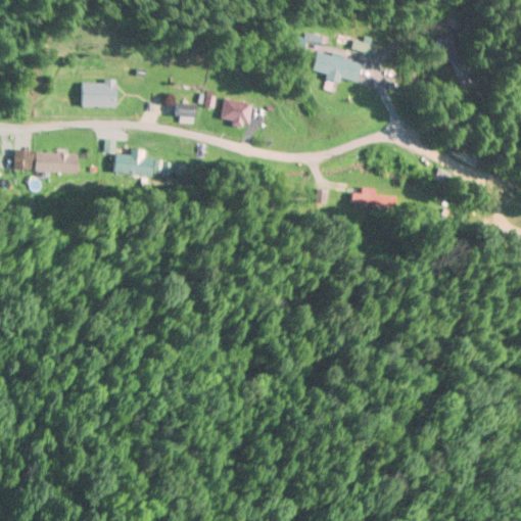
[(466,54),(448,34),(436,44),(454,64),(466,54)]
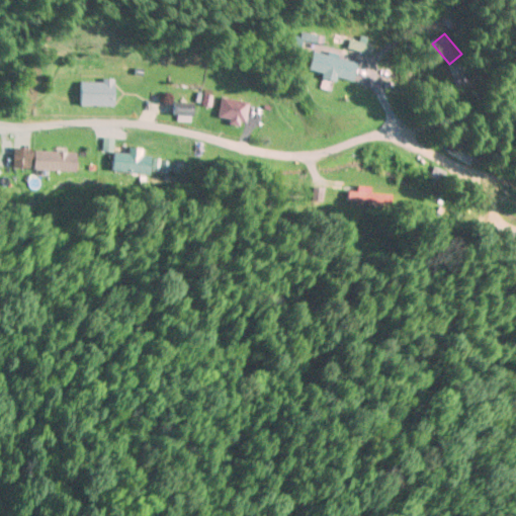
[(371,53),(373,46),(353,39),(351,47),(371,53)]
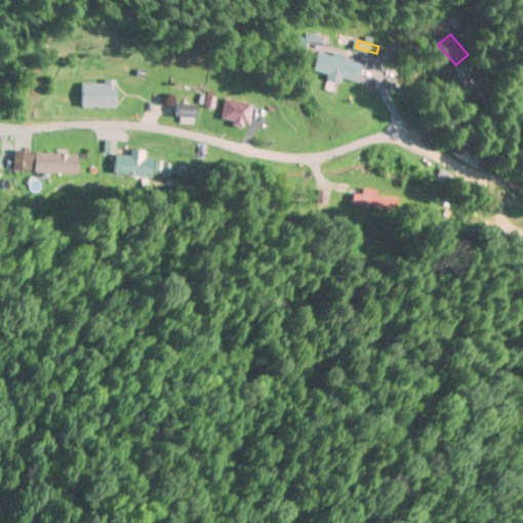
[(365,63),(320,50),(314,71),(359,83),(365,63)]
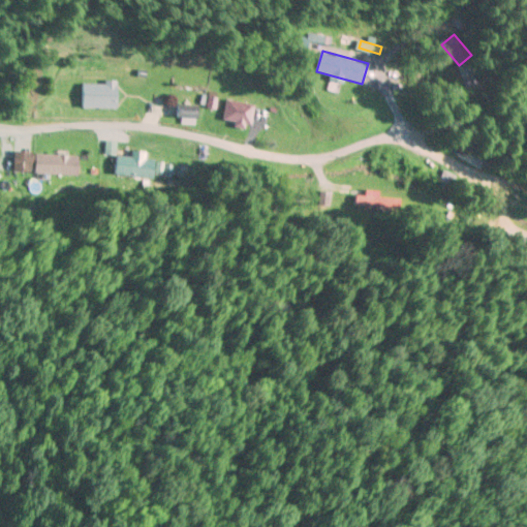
[(118,81),(84,81),(84,107),(118,107),(118,81)]
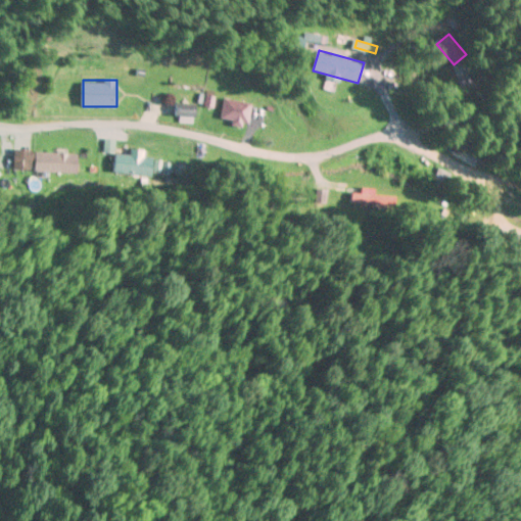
[(452,150),(473,167),(477,160),(456,144),(452,150)]
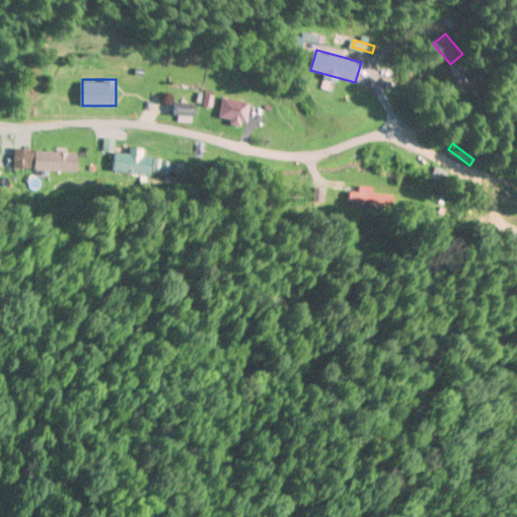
[(76,170),(77,150),(14,150),(14,170),(76,170)]
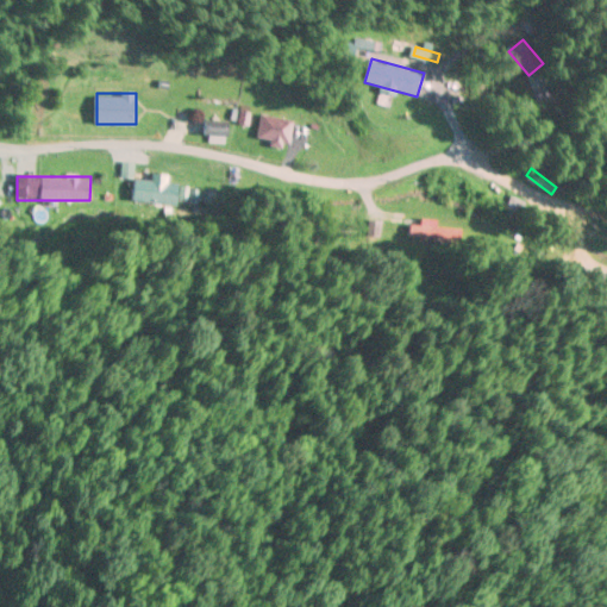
[(180,186),(136,176),(130,205),(173,214),(180,186)]
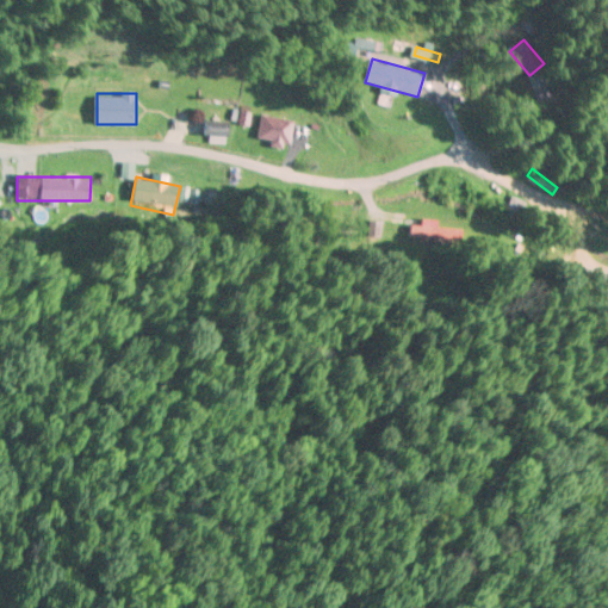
[(456,224),(408,225),(408,239),(457,237),(456,224)]
